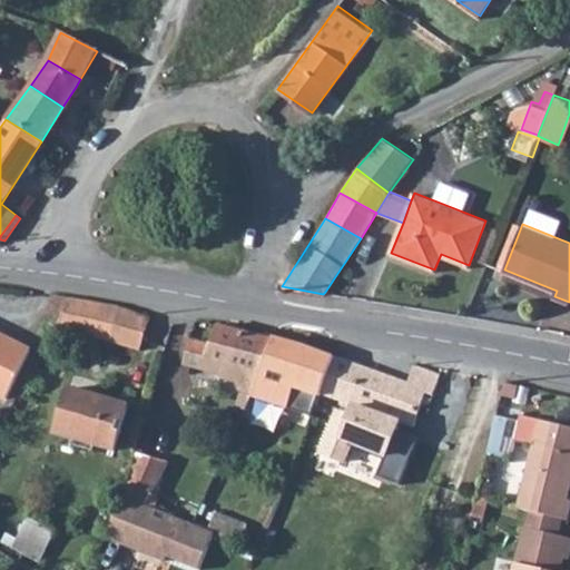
[(72,298),(52,295),(46,312),(53,316),(50,324),(57,327),(72,298)]
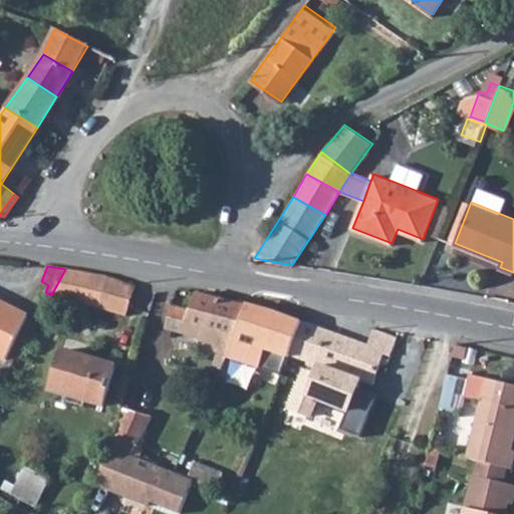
[(51,295),(47,301),(57,307),(62,297),(98,306),(125,315),(135,285),(105,276),(65,269),(51,295)]
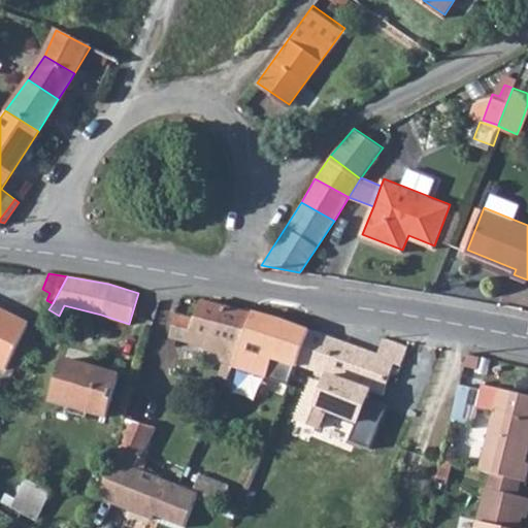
[(175,314),(168,335),(189,341),(191,334),(207,340),(200,357),(219,363),(215,375),(224,377),(227,370),(229,366),(230,363),(237,347),(251,315),(202,300),(194,320),(175,314)]
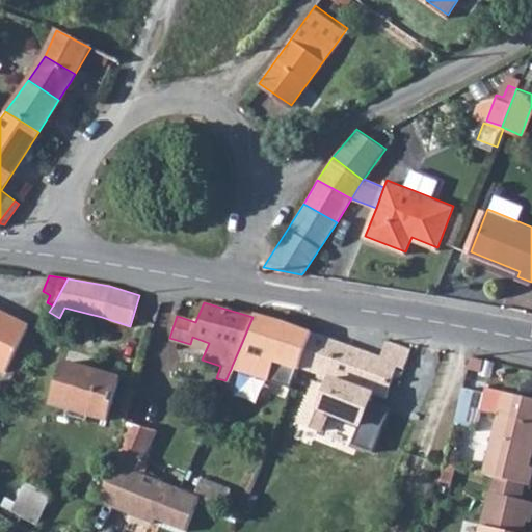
[(0,314),(0,354),(11,361),(28,329),(0,314)]
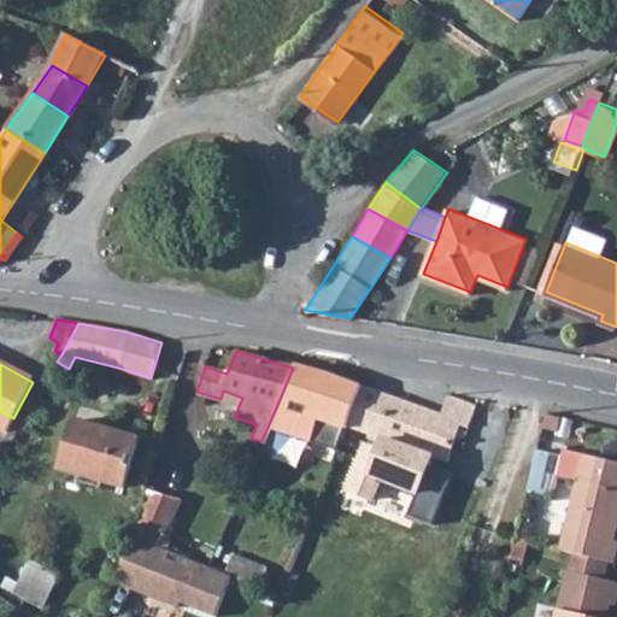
[(310,416),(324,378),(293,368),(277,405),(269,424),(268,428),(333,448),(341,427),(310,416)]
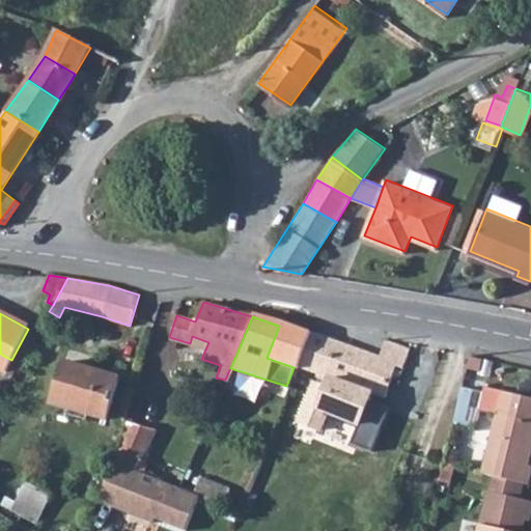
[(279,326),(267,358),(294,367),(295,368),(296,366),(309,332),(280,323),(279,326)]
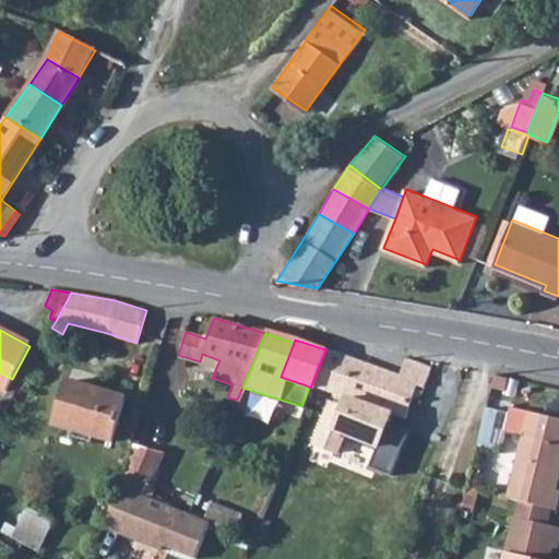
[(325,349),(311,385),(345,396),(342,407),(359,414),(363,405),(404,419),(416,387),(421,389),(429,369),(405,359),(400,375),(325,349)]
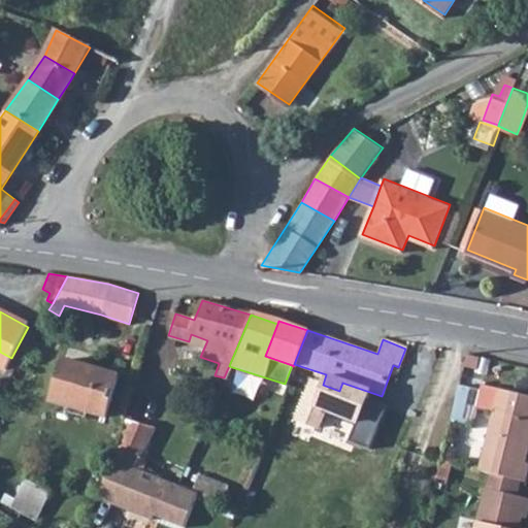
[(63,359),(53,402),(106,418),(118,374),(63,359)]
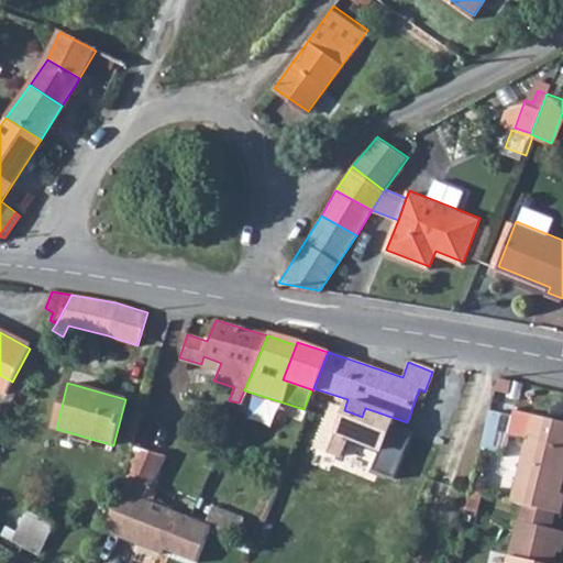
[(528,438),(511,500),(523,505),(555,512),(561,514),(562,506),(562,494),(561,494),(562,484),(562,422),(517,410),(510,433),(528,438)]
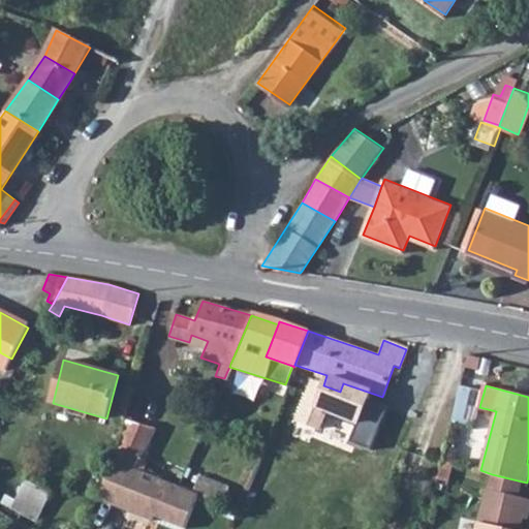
[(133,393),(126,423),(154,431),(164,401),(133,393)]
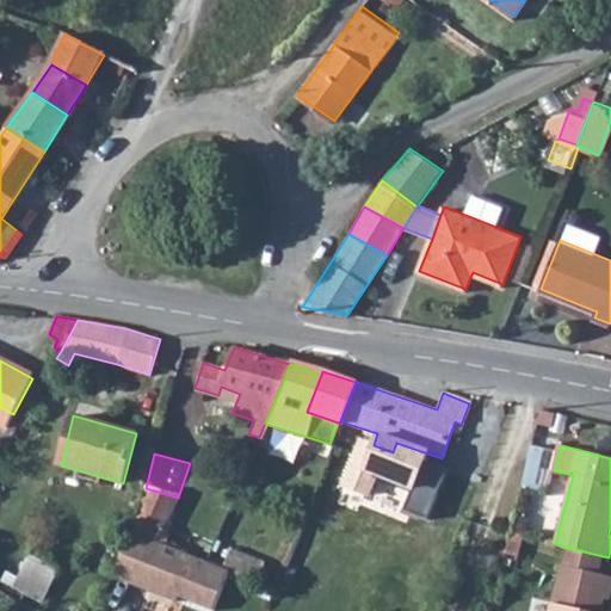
[(146,488),(133,534),(156,543),(178,498),(146,488)]
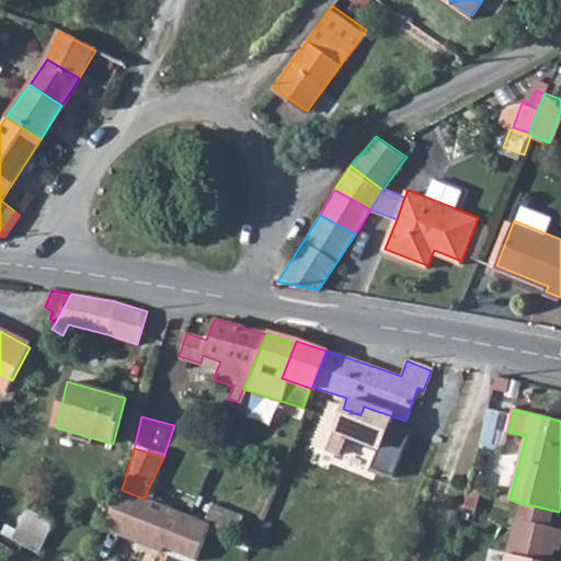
[(467,488),(462,505),(472,508),(478,490),(467,488)]
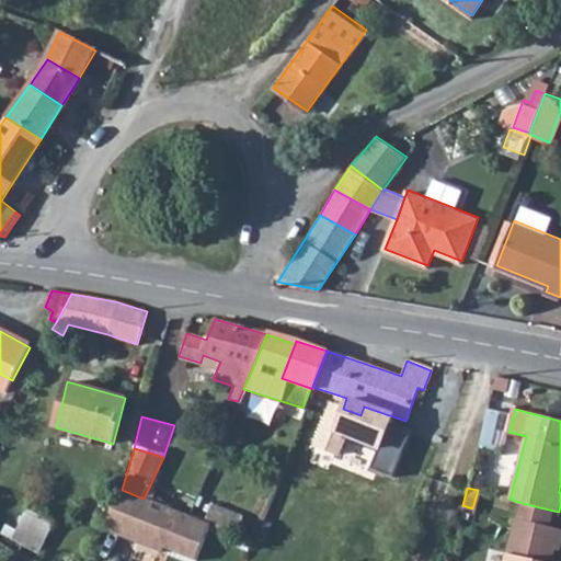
[(144,499),(122,490),(106,527),(133,537),(137,544),(162,552),(164,547),(197,560),(210,525),(144,499)]
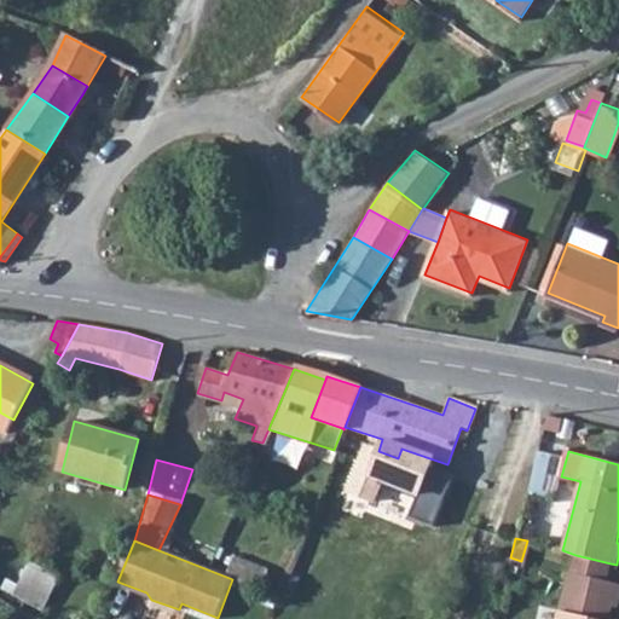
[(576,555),(571,571),(607,580),(611,563),(576,555)]
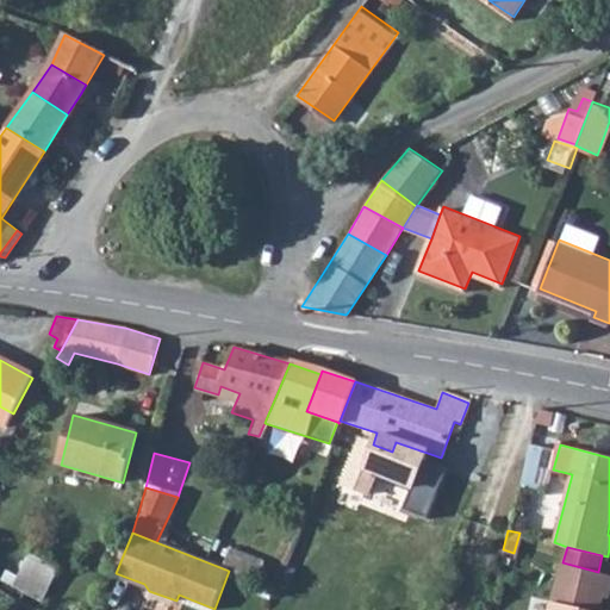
[(18,585),(47,598),(60,570),(31,556),(18,585)]
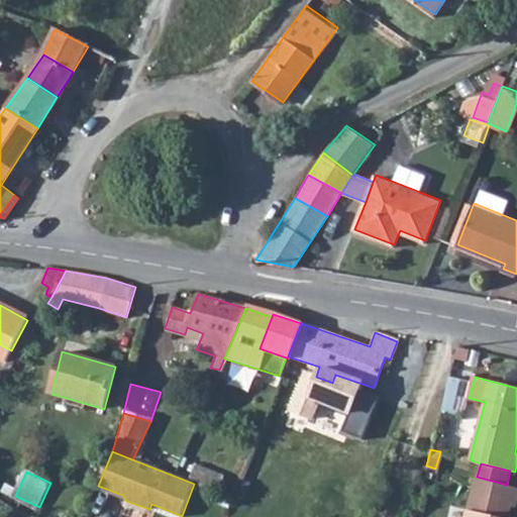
[(516,487),(507,485),(477,477),(466,516),(509,516),(512,505),(516,505),(516,487)]
